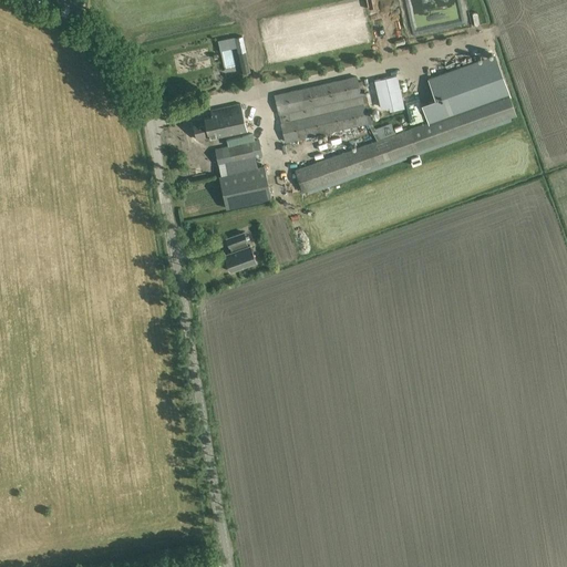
[(250,73),(243,38),(235,39),(243,75),(250,73)]
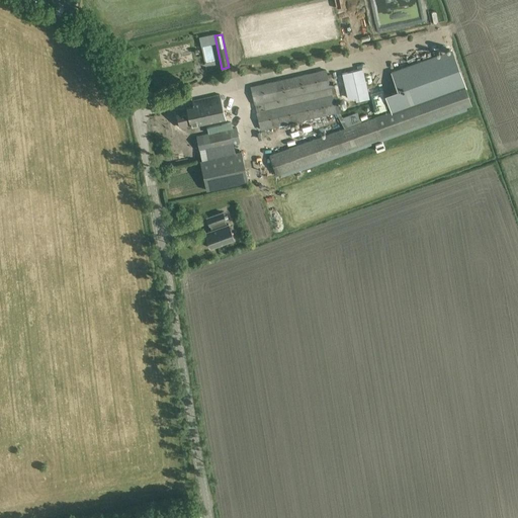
[(404,107),(463,86),(450,52),(392,73),(404,107)]
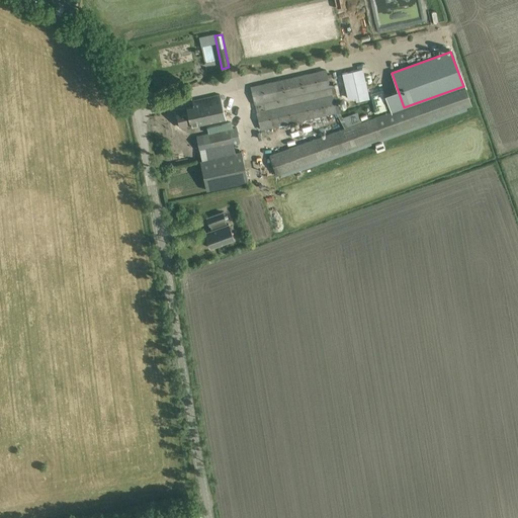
[(264,107),(262,101),(329,86),(325,68),(250,85),(259,130),(335,112),(331,92),(264,107)]
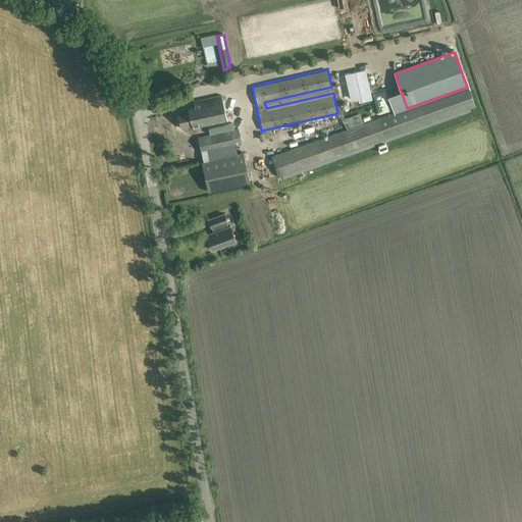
[(345,74),(345,75),(351,101),(358,99),(359,103),(372,100),(365,69),(345,74)]
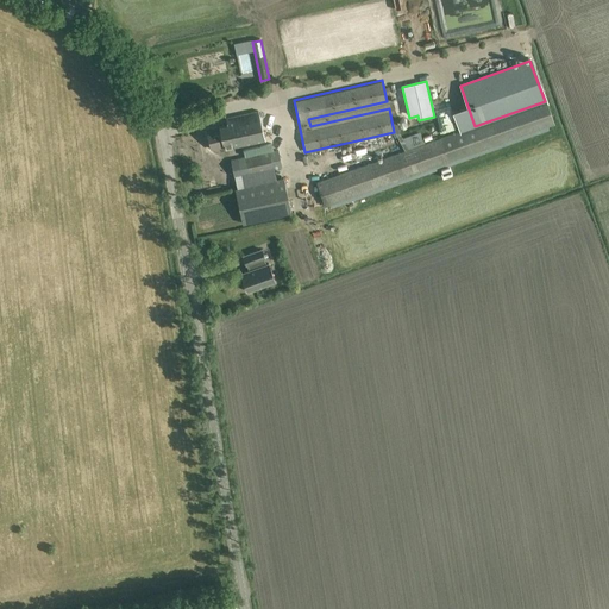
[(388,86),(384,87),(394,132),(405,151),(408,150),(402,140),(399,135),(388,86)]
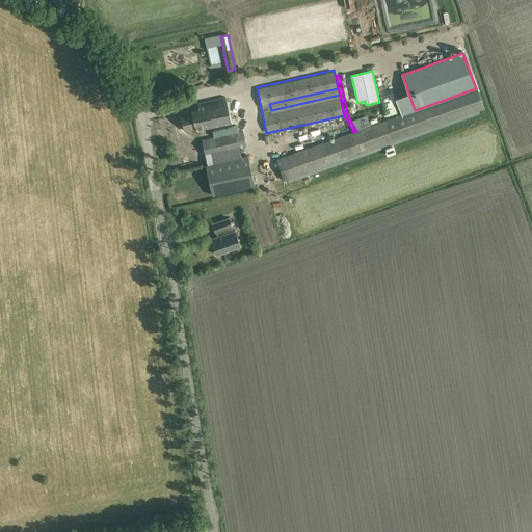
[(284,181),(484,109),(477,87),(476,88),(451,97),(429,105),(416,109),(356,131),(353,132),(276,160),(284,181)]
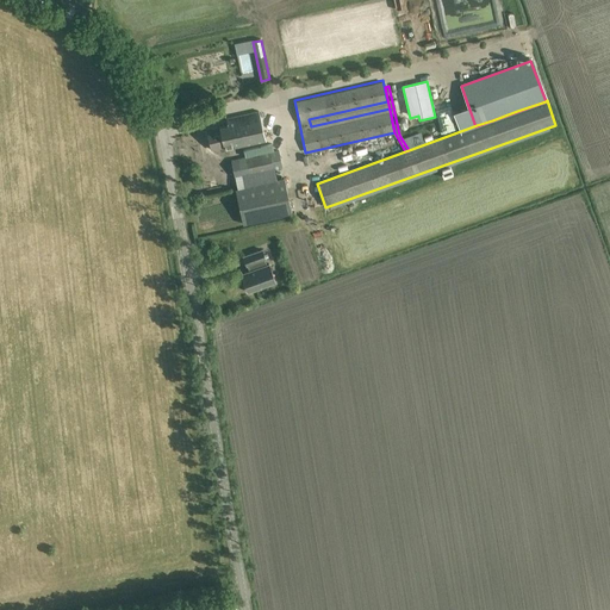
[(224,149),(251,142),(266,139),(259,110),(226,117),(228,123),(206,128),(211,149),(223,145),(224,149)]
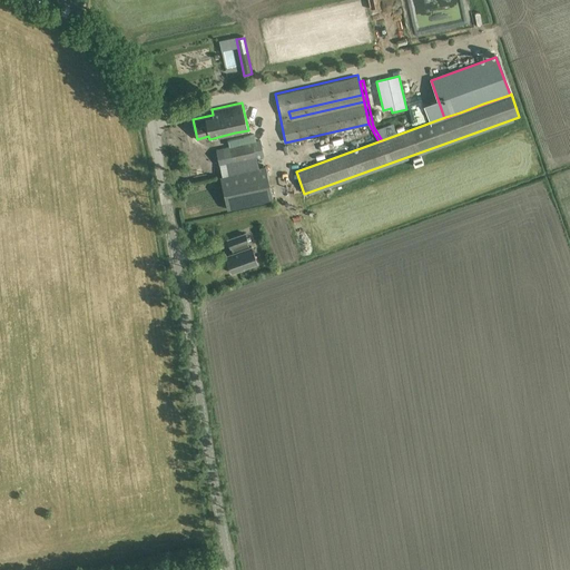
[(256,141),(255,135),(227,141),(228,148),(253,143),(256,141)]
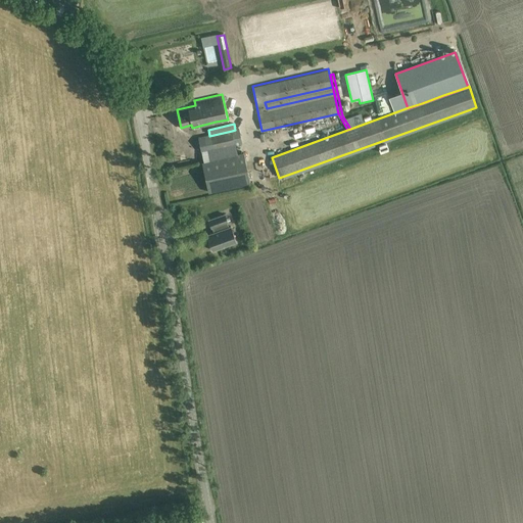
[(289,135),(292,144),(308,139),(305,130),(289,135)]
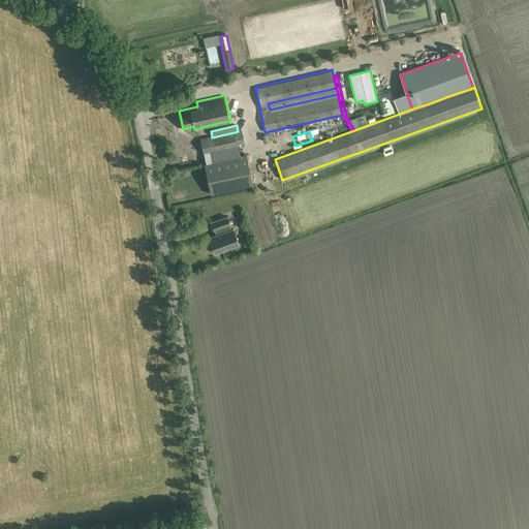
[(212,137),(207,138),(210,154),(239,147),(235,132),(212,137)]
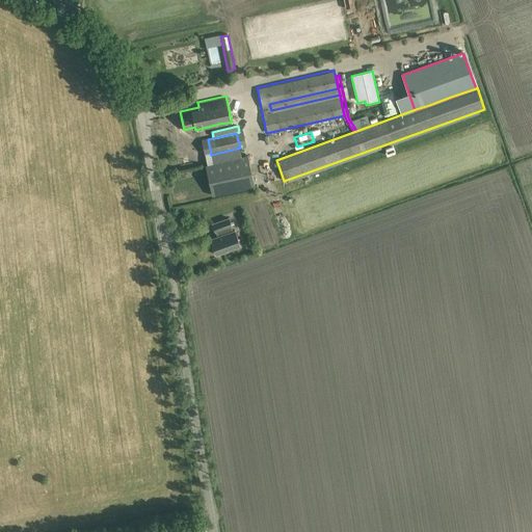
[(212,197),(255,188),(247,156),(205,165),(212,197)]
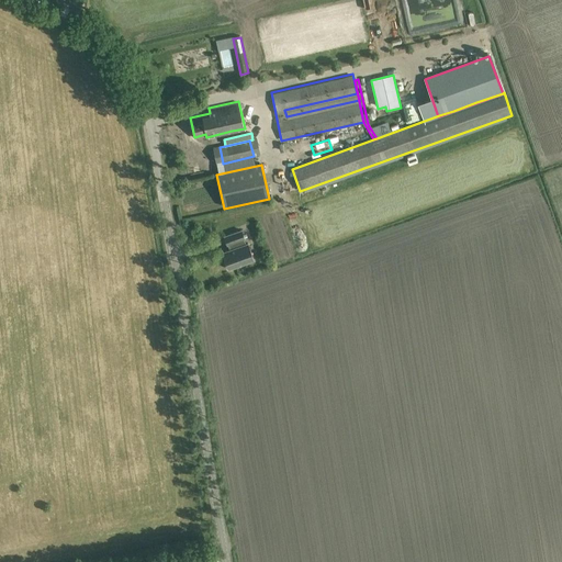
[(221,166),(212,168),(213,175),(222,173),(221,166)]
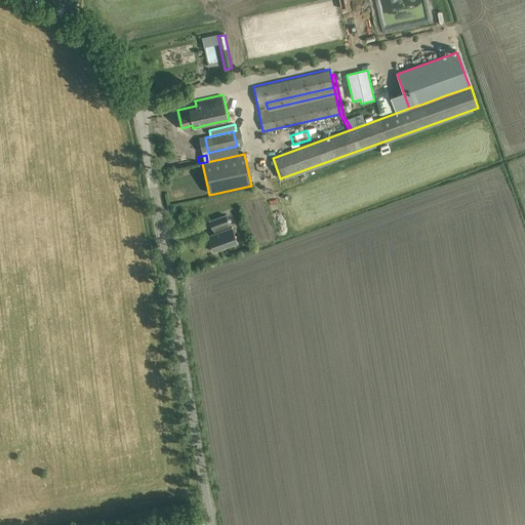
[(265,183),(263,175),(251,178),(254,187),(265,183)]
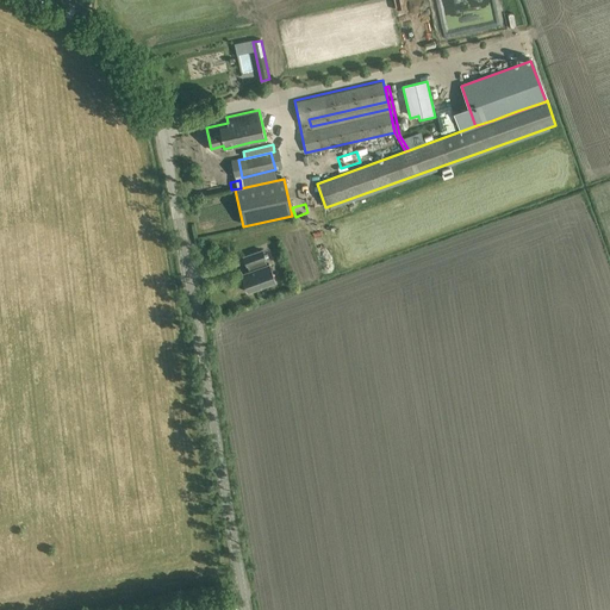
[(241,274),(248,293),(277,284),(269,263),(267,265),(265,261),(266,260),(262,250),(243,257),(247,267),(248,267),(249,272),(241,274)]
